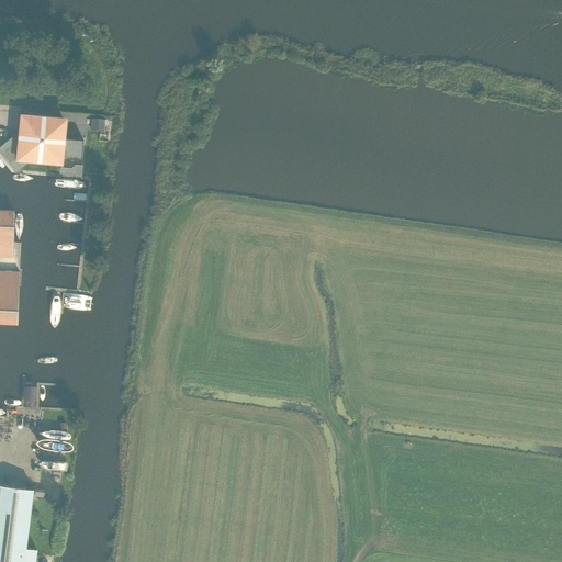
[(62,119),(25,115),(21,119),(20,132),(1,147),(1,152),(14,168),(19,168),(29,160),(60,163),(60,171),(80,172),(83,141),(64,138),(65,123),(62,119)]
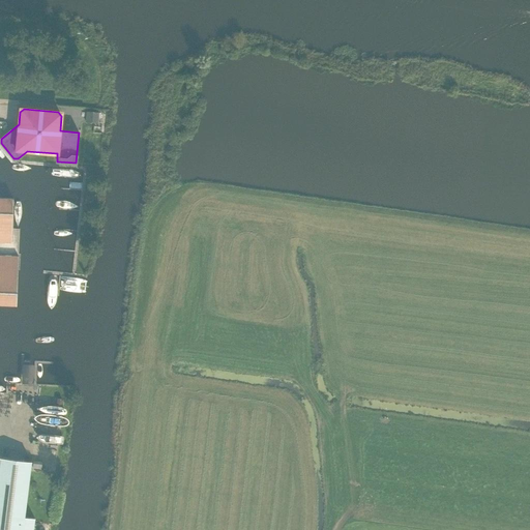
[(94,112),(86,112),(85,122),(94,122),(94,112)]
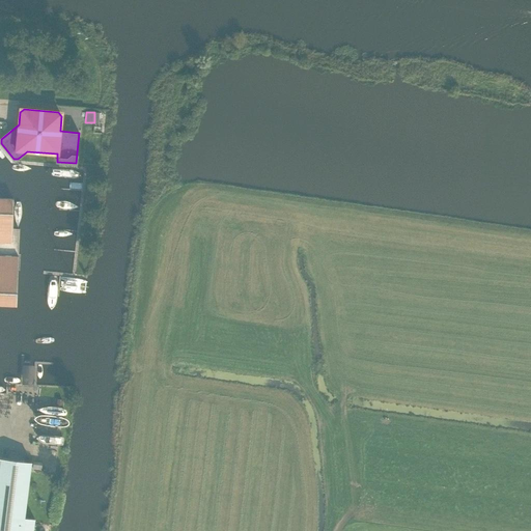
[(0,198),(0,243),(11,244),(12,201),(14,199),(0,198)]
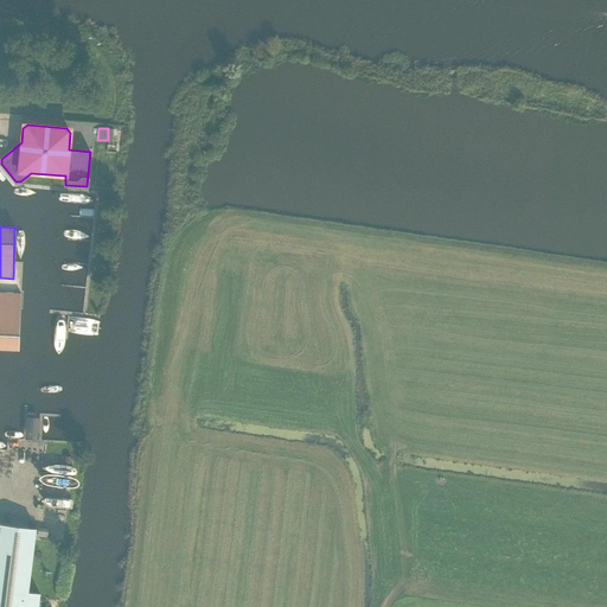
[(0,347),(18,350),(20,310),(20,293),(0,292),(0,347)]
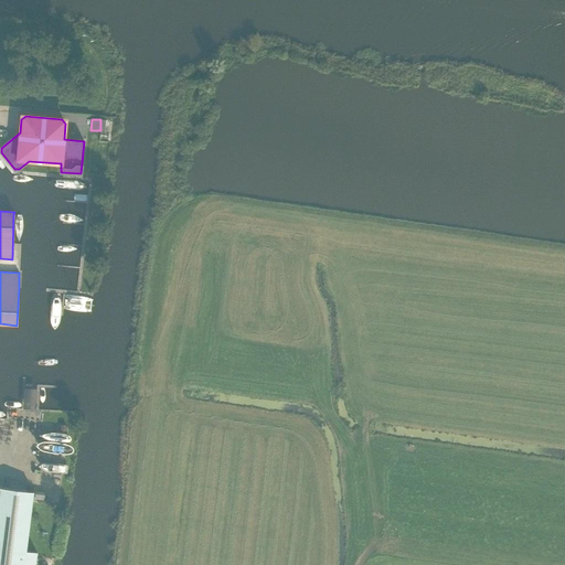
[(6,489),(0,531),(0,564),(34,564),(36,553),(25,551),(33,492),(6,489)]
